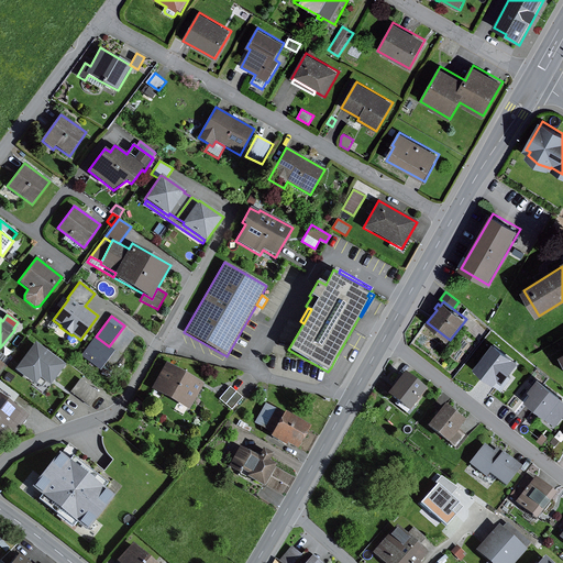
[(345,343),(361,317),(360,316),(344,343),(345,343)]
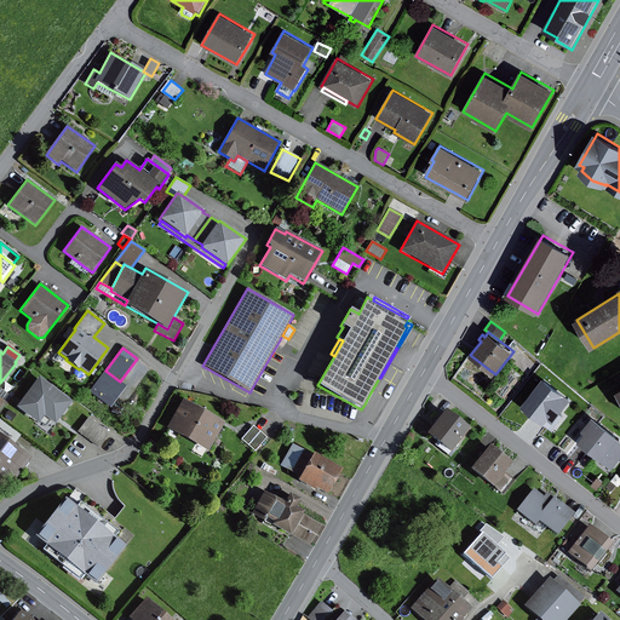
[(105,371),(89,392),(110,408),(127,386),(120,382),(105,371)]
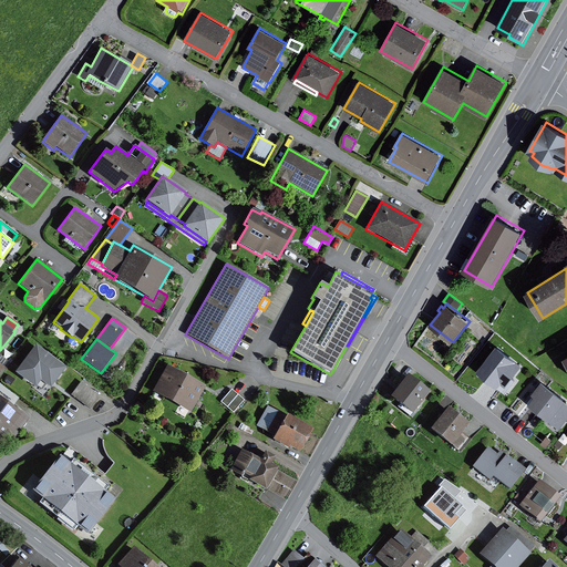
[(497,340),(474,368),(504,393),(513,383),(506,378),(521,360),(497,340)]
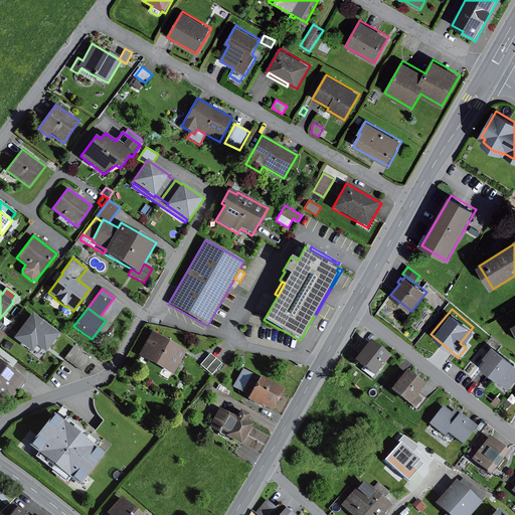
[(32,314),(13,338),(32,353),(33,351),(36,346),(42,350),(45,353),(48,349),(59,334),(32,314)]
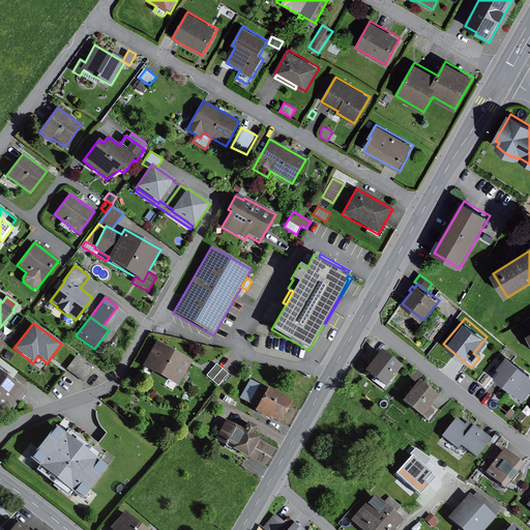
[(156,342),(143,366),(178,386),(192,361),(156,342)]
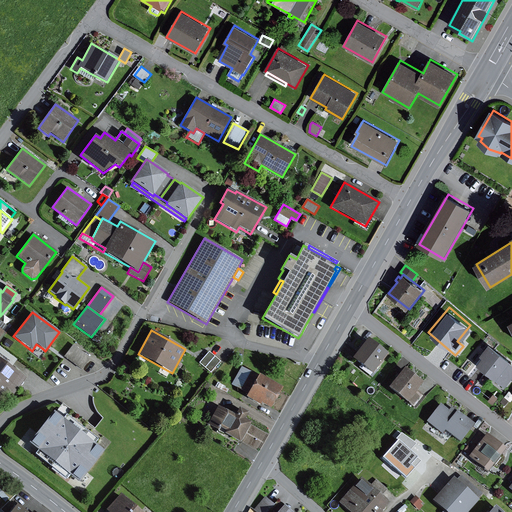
[(368,338),(352,358),(372,374),(388,354),(368,338)]
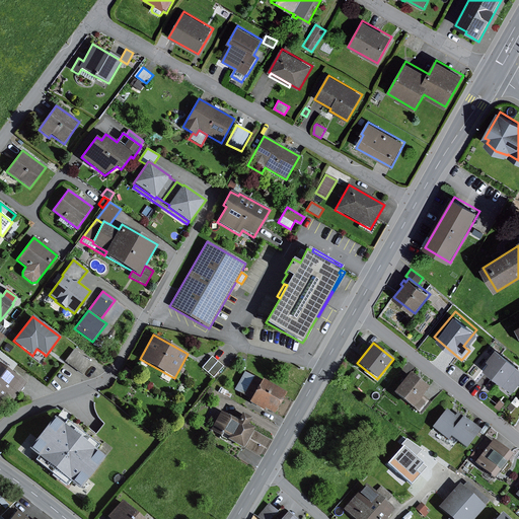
[(36,349),(33,354),(39,357),(43,353),(36,349)]
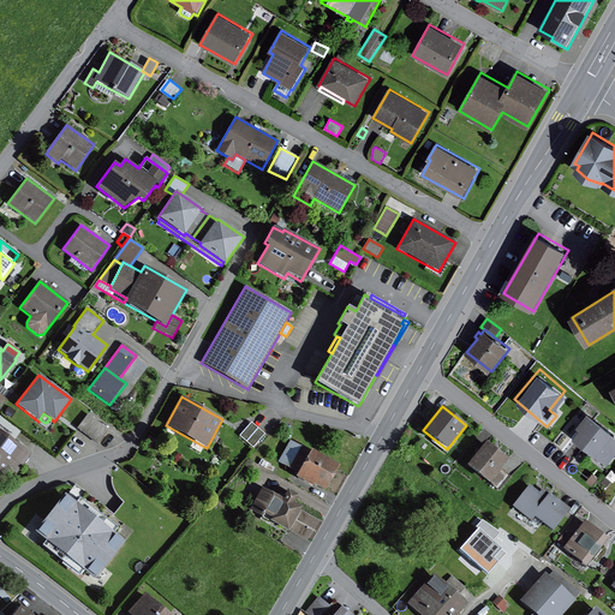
[(580,431),(574,439),(608,466),(614,457),(614,434),(589,413),(577,428),(580,431)]
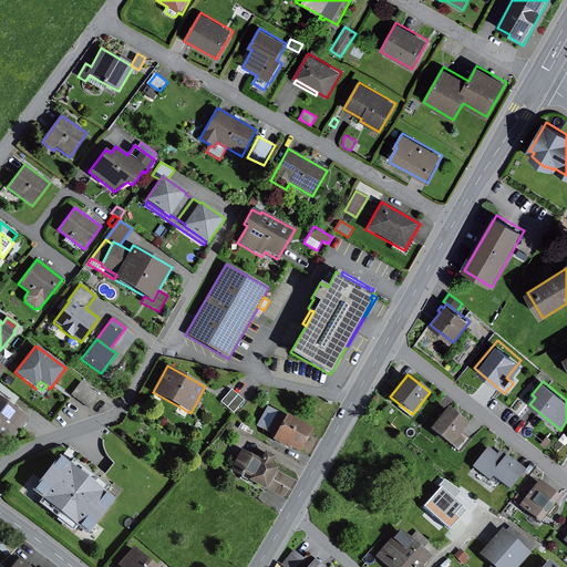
[(101,397),(81,382),(71,395),(91,410),(101,397)]
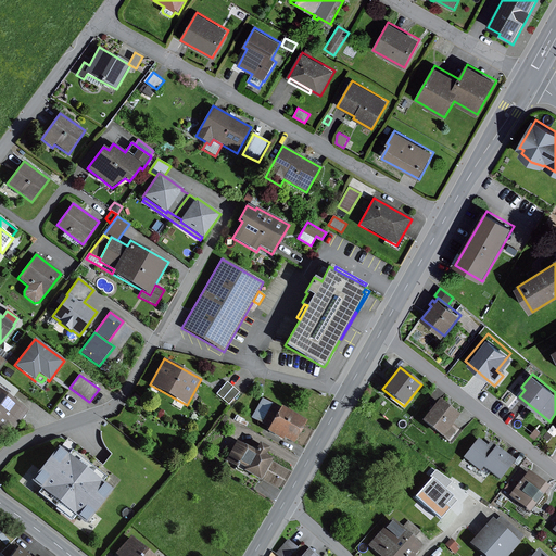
[(19,390),(0,376),(0,390),(12,400),(19,390)]
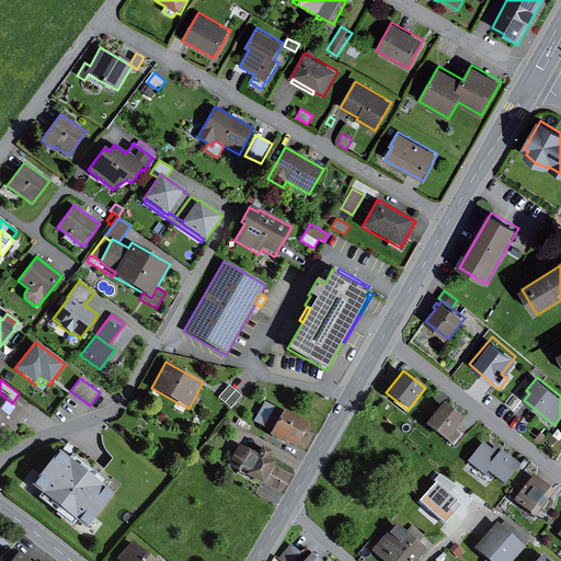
[(242,396),(229,385),(218,398),(231,409),(242,396)]
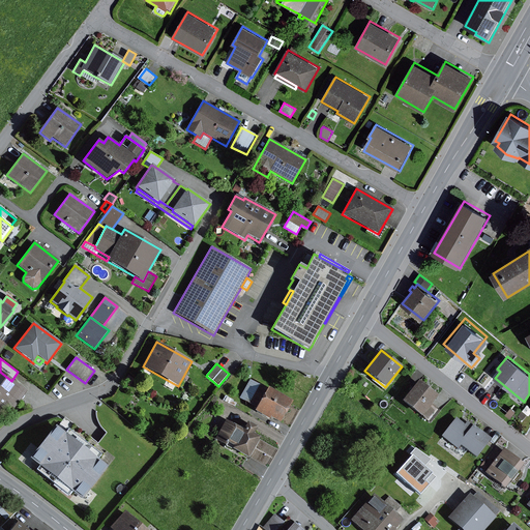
[(0,412),(7,404),(20,387),(11,381),(0,372),(0,412)]
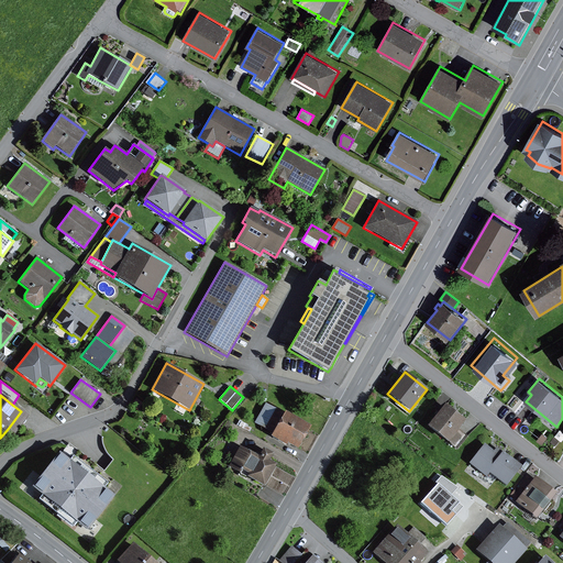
[(266,403),(255,422),(275,434),(274,438),(287,445),(289,442),(299,448),(311,426),(286,411),(285,414),(266,403)]
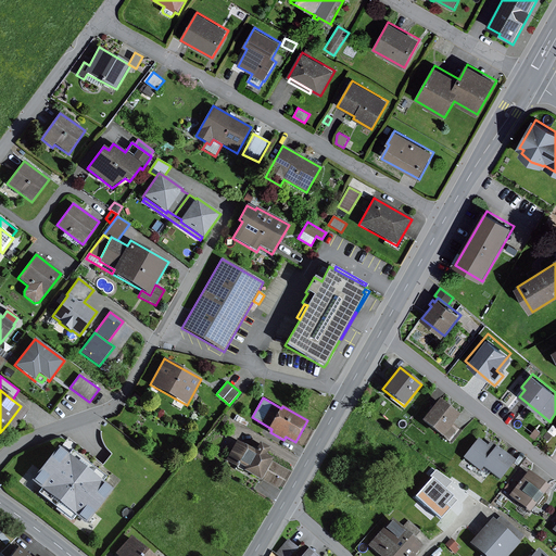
[(440,399),(422,420),(452,444),(463,431),(453,424),(459,415),(440,399)]
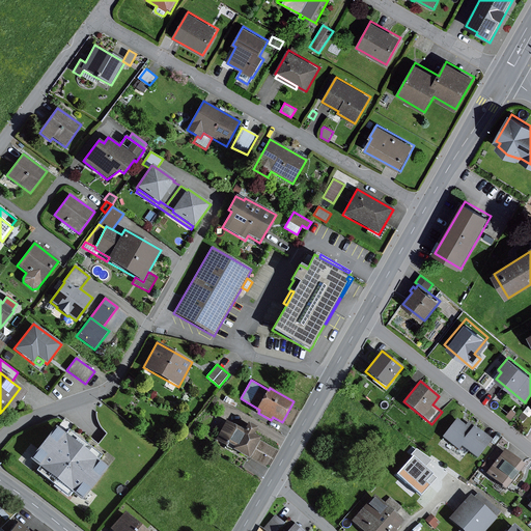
[(27,393),(20,388),(7,404),(14,410),(27,393)]
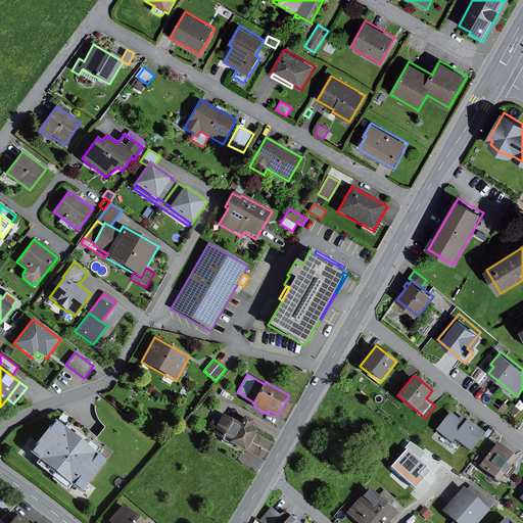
[(509,407),(505,402),(498,410),(504,414),(509,407)]
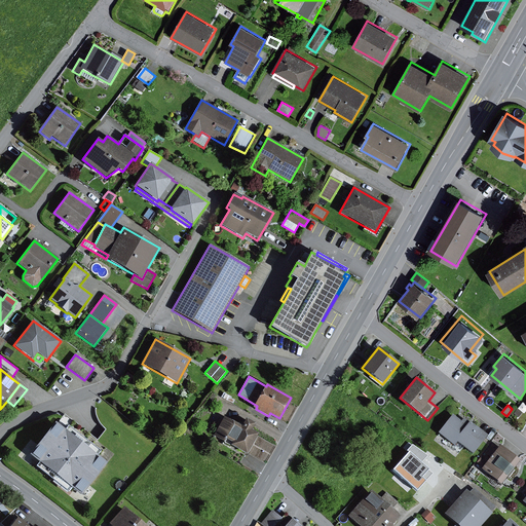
[(524,412),(518,408),(515,413),(520,417),(524,412)]
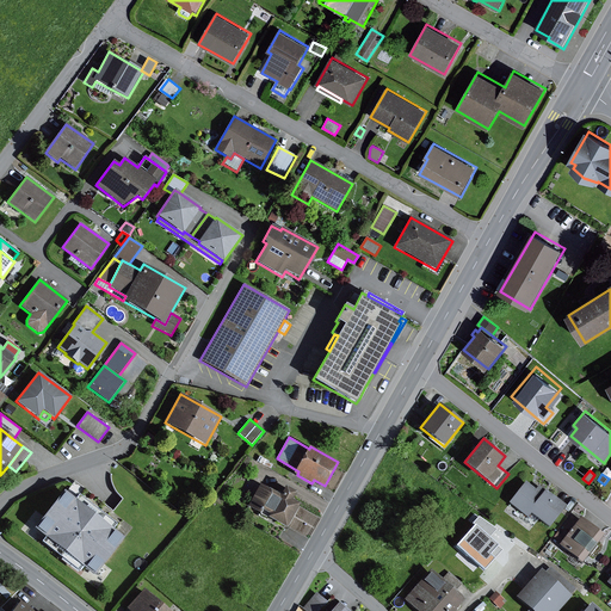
[(525,482),(508,504),(528,518),(531,514),(549,528),(566,506),(538,486),(536,489),(525,482)]
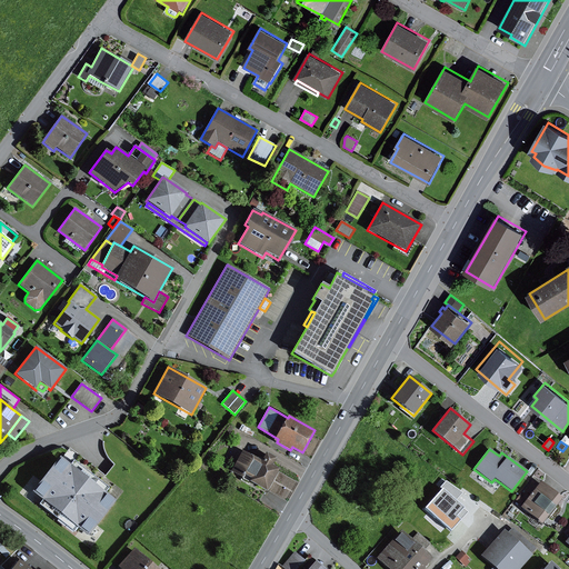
[(241,451),(230,472),(267,492),(268,490),(278,471),(279,470),(271,467),(276,459),(266,453),(261,461),(241,451)]
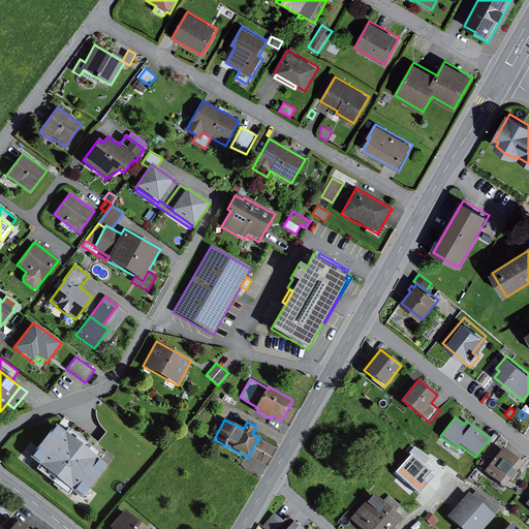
[(65,433),(56,425),(30,458),(39,465),(72,491),(82,498),(107,466),(98,459),(65,433)]
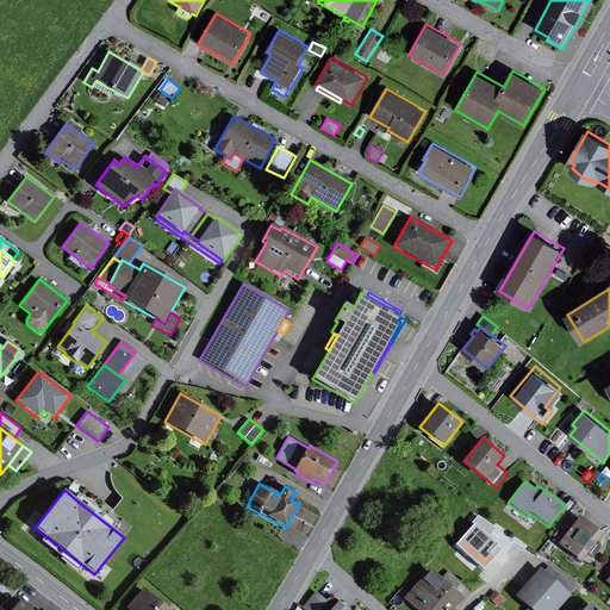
[(79,495),(75,499),(113,529),(117,524),(79,495)]
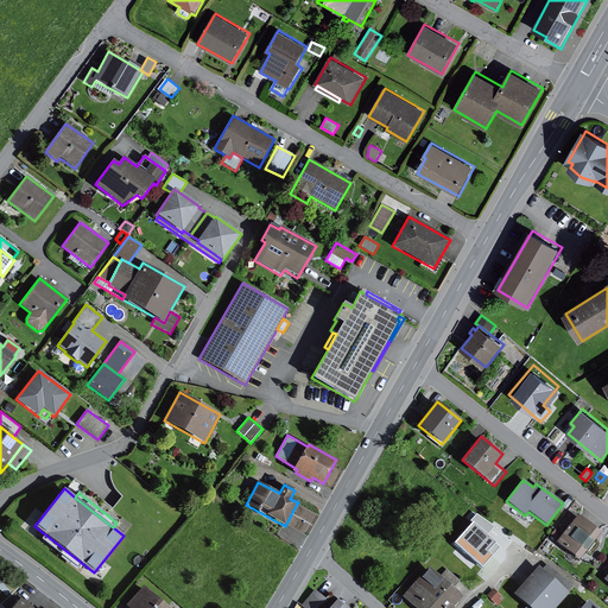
[(570,524),(556,542),(580,561),(601,532),(578,514),(576,518),(572,515),(568,523),(570,524)]
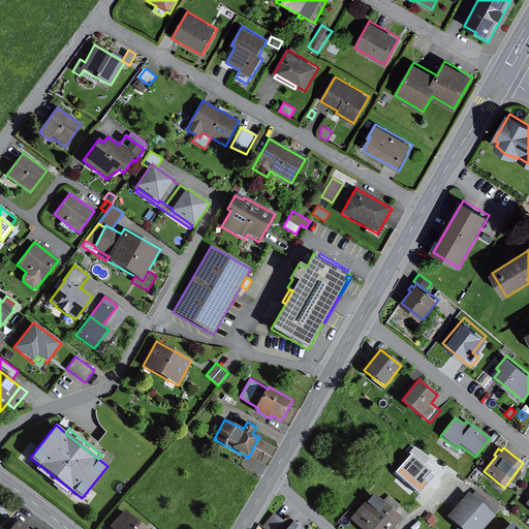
[(408,450),(392,470),(422,494),(437,474),(408,450)]
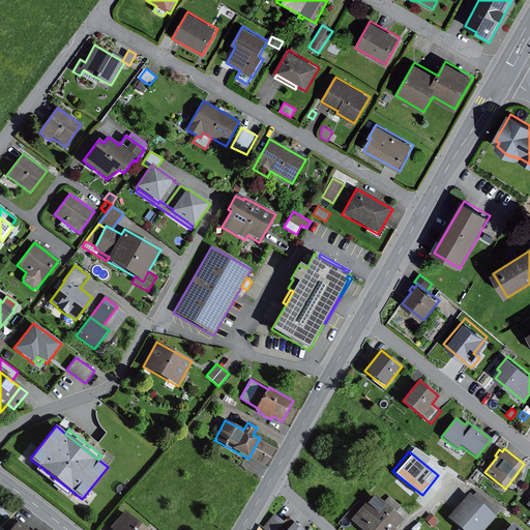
[(72,492),(39,466),(35,471),(68,497),(72,492)]
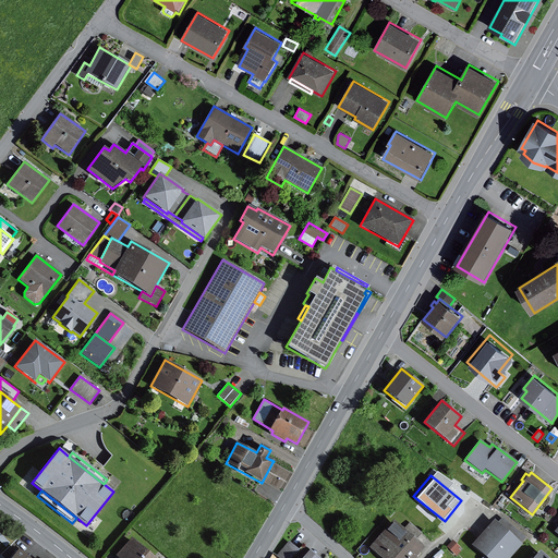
[(494,520),(471,546),(483,557),(484,557),(510,557),(522,545),(521,544),(525,538),(502,519),(498,523),(494,520)]
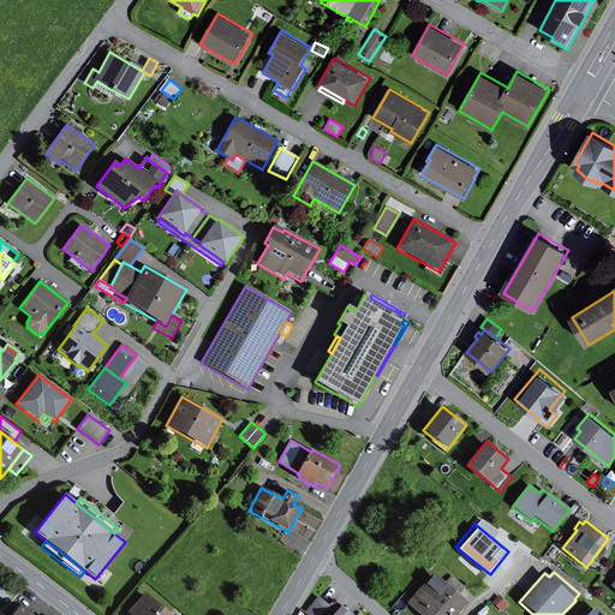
[(434,574),(406,603),(419,614),(458,614),(469,604),(434,574)]
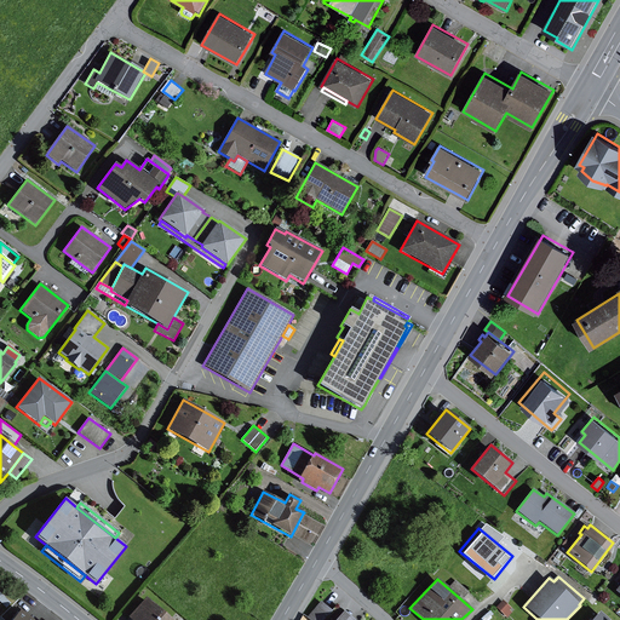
[(170,619),(147,598),(128,619),(130,619),(170,619)]
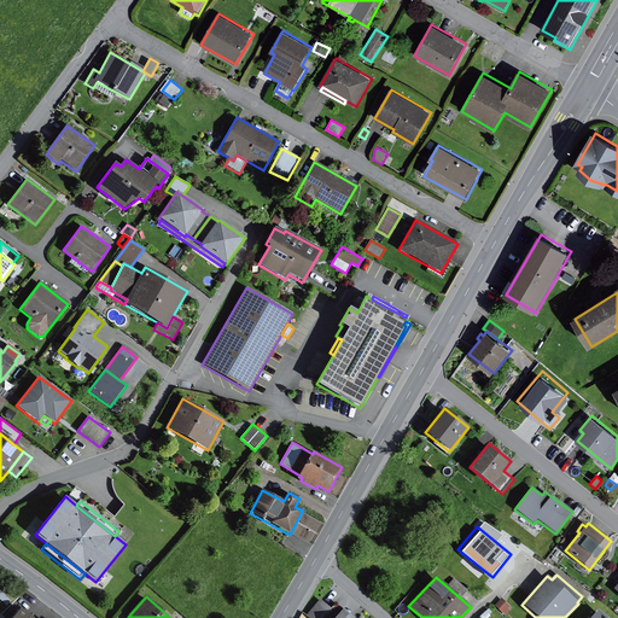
[(353,617),(336,602),(331,608),(320,599),(305,616),(308,617),(353,617)]
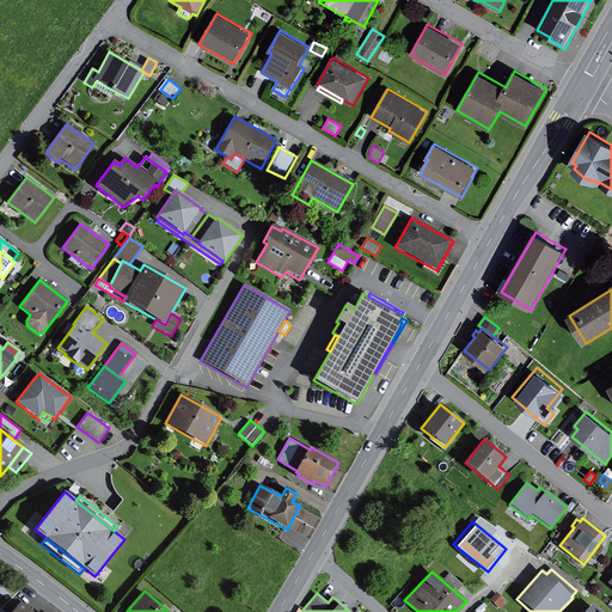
[(505,600),(496,593),(490,600),(501,610),(506,605),(502,603),(505,600)]
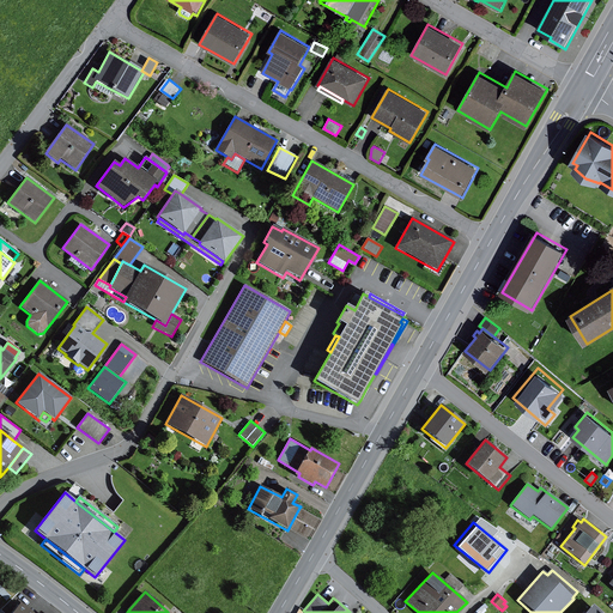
[(34,612),(20,602),(11,612),(40,612),(38,612),(36,612),(34,612)]
